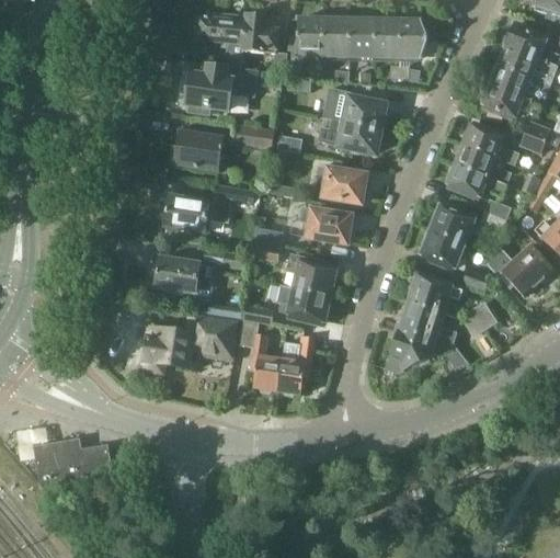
[(538,0),(537,4),(550,9),(548,18),(559,22),(559,0),(538,0)]
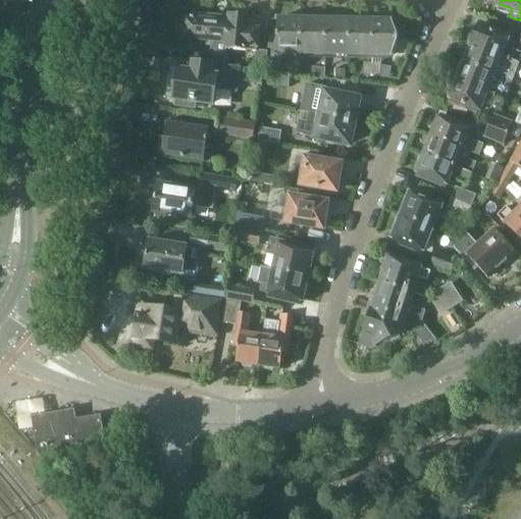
[(225,61),(227,46),(228,40),(228,29),(221,28),(222,13),(194,11),(194,16),(186,16),(185,36),(215,39),(215,46),(208,45),(208,49),(204,48),(203,58),(225,61)]
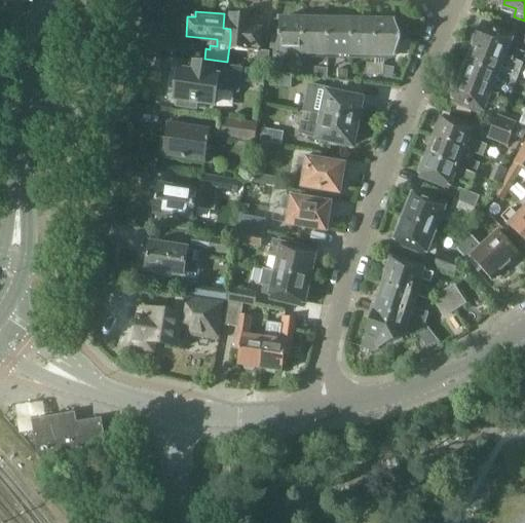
[(225,13),(224,13),(223,28),(230,29),(230,40),(229,46),(259,49),(261,49),(261,48),(262,28),(260,28),(261,19),(252,17),(253,14),(225,11),(225,13)]
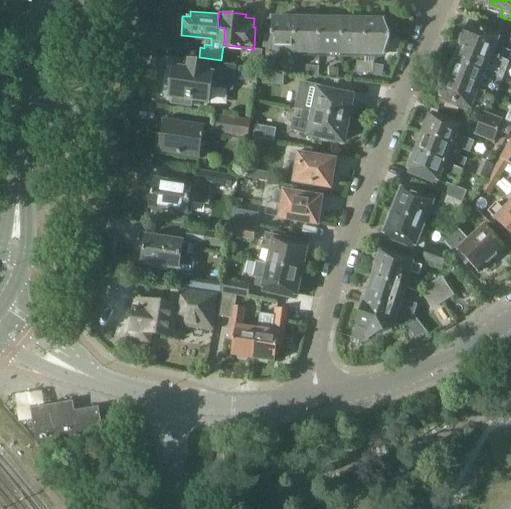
[(296,49),(297,16),(273,15),(273,45),(267,45),(267,54),(278,54),(278,49),(296,49)]
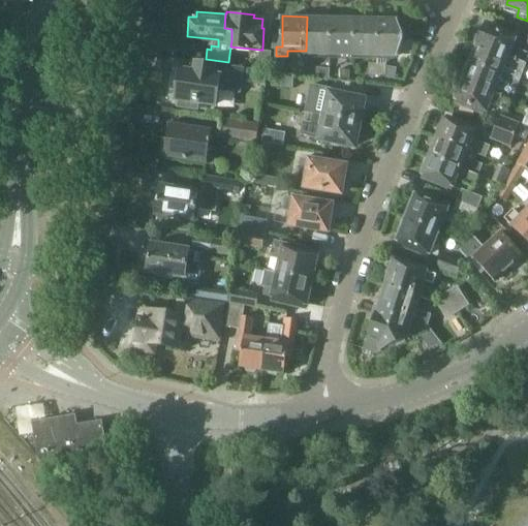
[(331,52),(332,18),(307,17),(306,51),(331,52)]
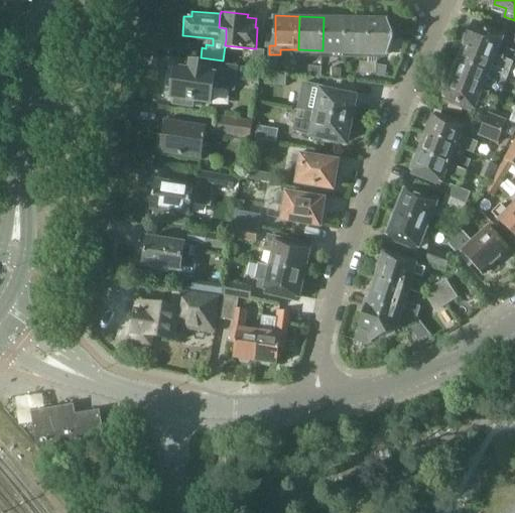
[(346,51),(346,17),(324,17),(323,50),(346,51)]
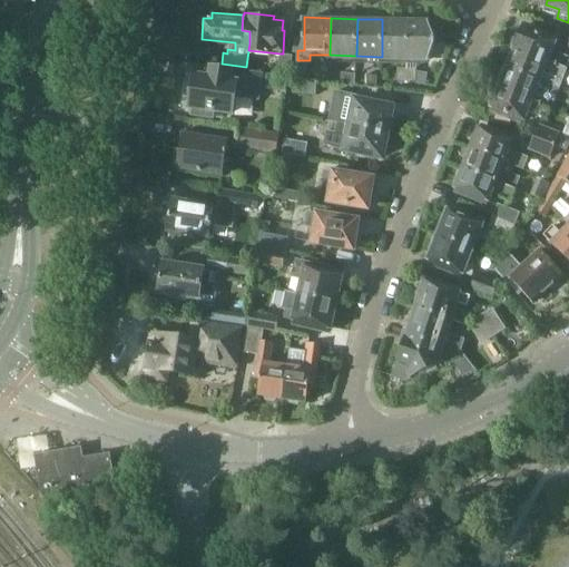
[(403,57),(404,20),(382,19),(382,57),(403,57)]
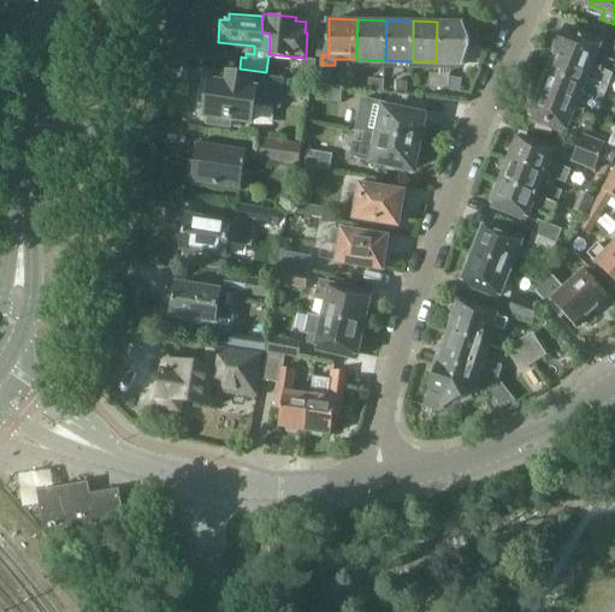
[(465,23),(437,22),(436,61),(441,61),(441,71),(451,71),(451,61),(463,63),(471,45),(472,40),(465,23)]
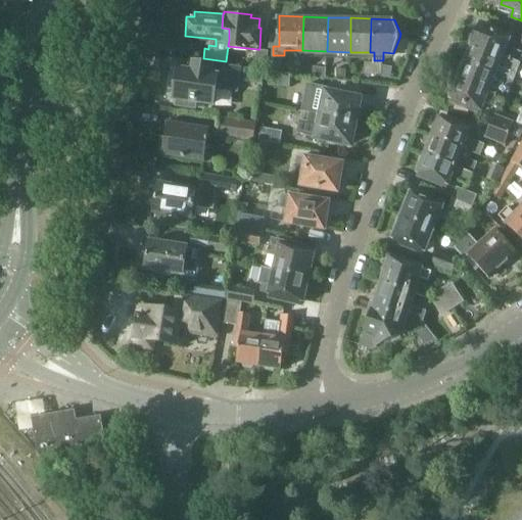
[(471,41),(520,60),(521,55),(521,50),(506,44),(509,35),(478,22),(471,41)]
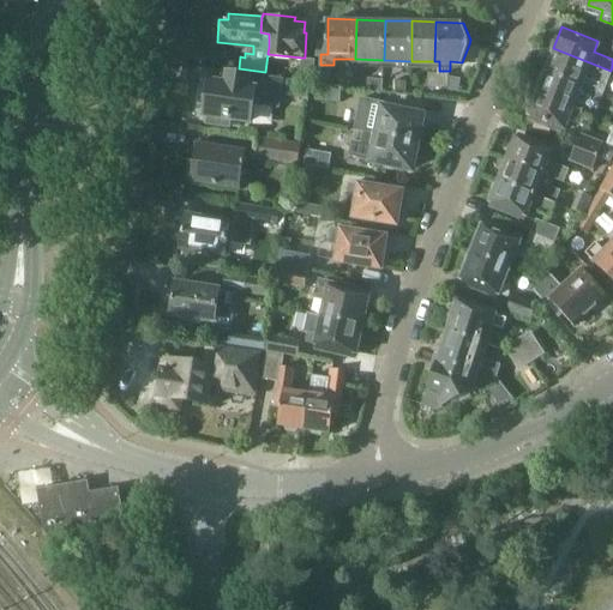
[(545,71),(581,84),(584,74),(606,83),(611,71),(553,48),(553,49),(556,50),(551,61),(548,60),(545,71)]
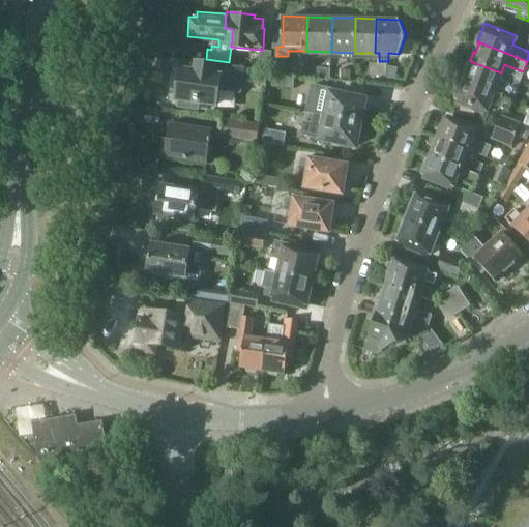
[(273,50),(263,49),(263,50),(261,50),(259,67),(271,68),(273,50)]
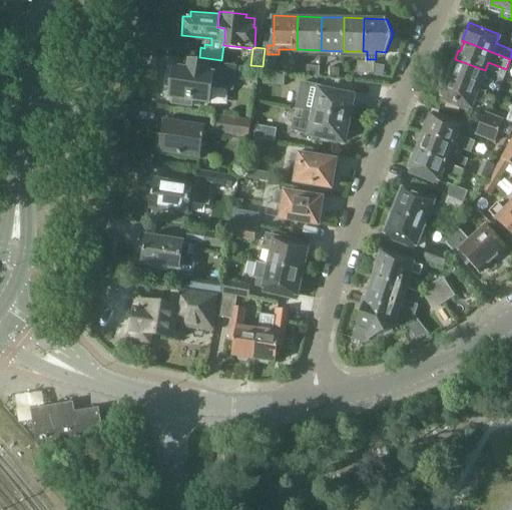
[(233,75),(235,64),(184,55),(182,67),(175,66),(171,94),(174,94),(173,101),(192,104),(193,97),(210,100),(213,84),(233,87),(235,75),(233,75)]
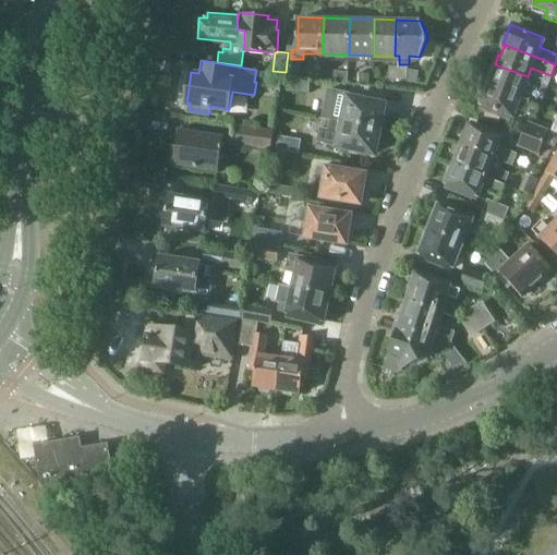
[(398,76),(399,64),(389,64),(389,76),(398,76)]
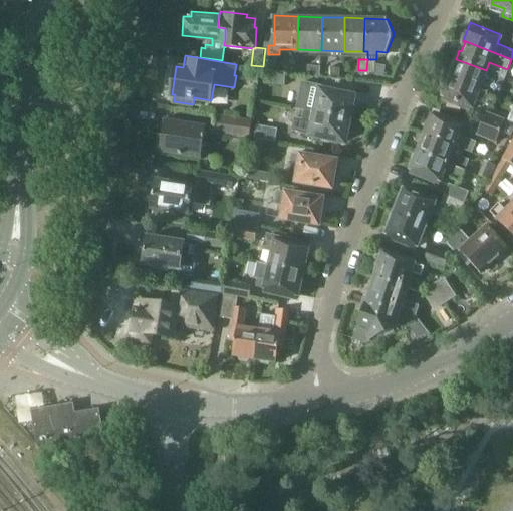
[(376,59),(367,59),(366,70),(375,70),(376,59)]
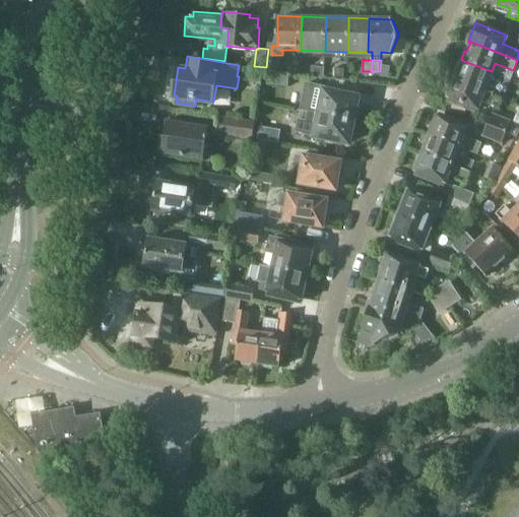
[(456,78),(503,97),(507,87),(506,86),(509,79),(492,71),(461,60),(458,68),(460,69),(456,78)]
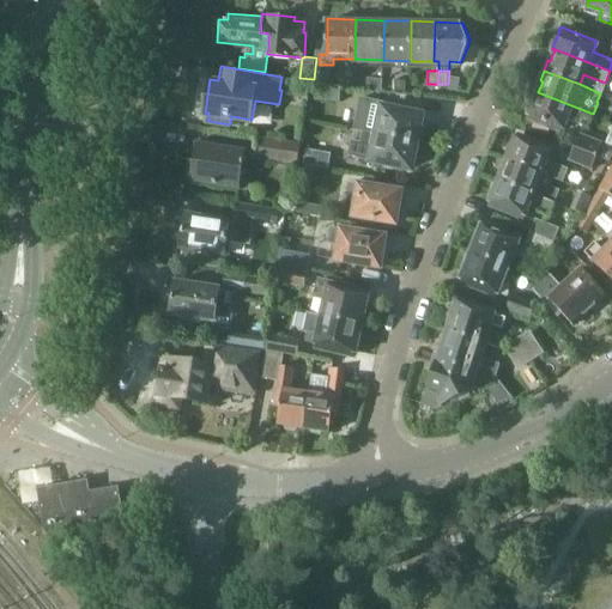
[(381,77),(365,75),(365,86),(380,87),(381,77)]
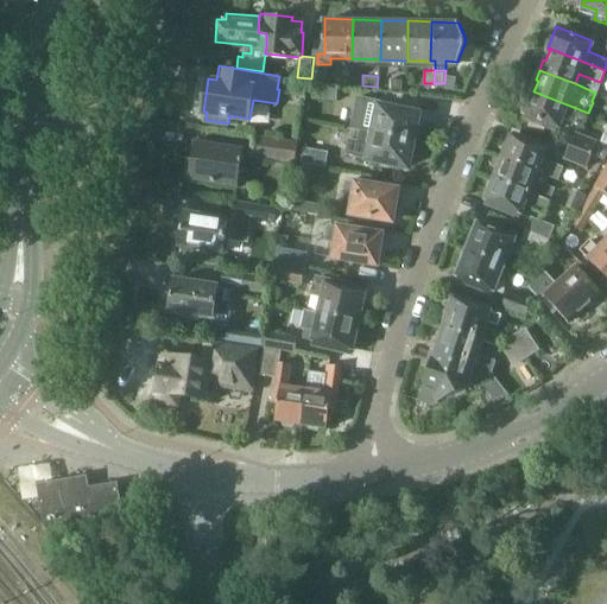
[(402,78),(391,78),(390,88),(400,89),(402,78)]
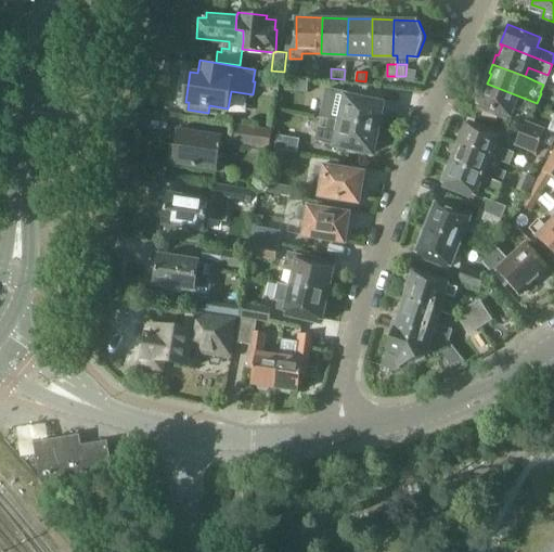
[(306,90),(308,75),(285,73),(283,88),(306,90)]
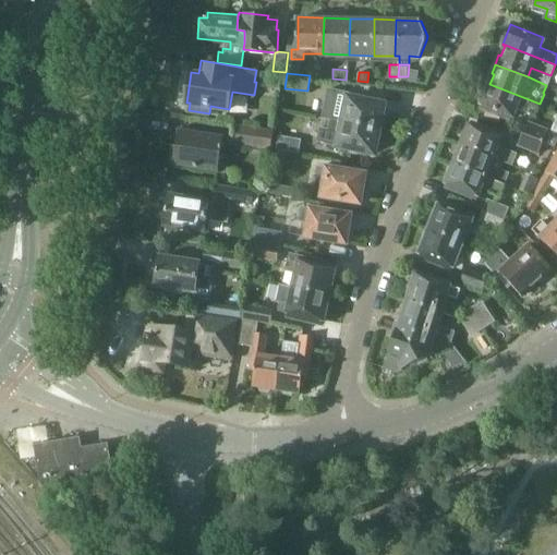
[(540,104),(489,84),(485,95),(483,94),(480,104),(512,117),(517,107),(535,115),(540,104)]
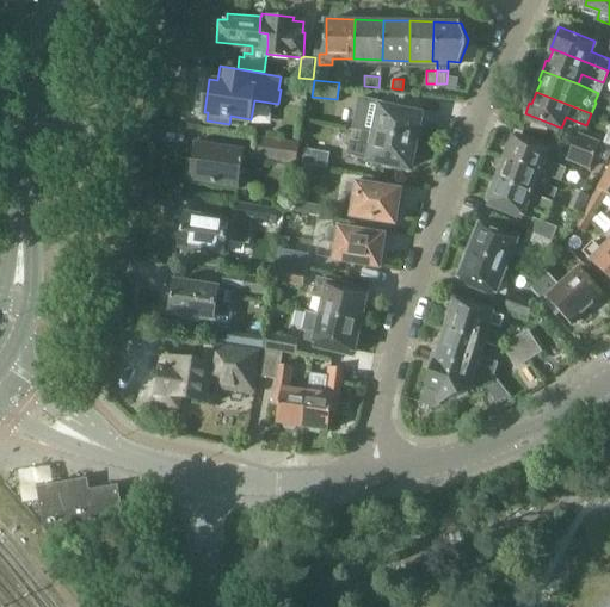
[(382,100),(357,94),(350,128),(355,129),(356,127),(419,140),(421,127),(418,123),(420,113),(381,105),(382,100)]
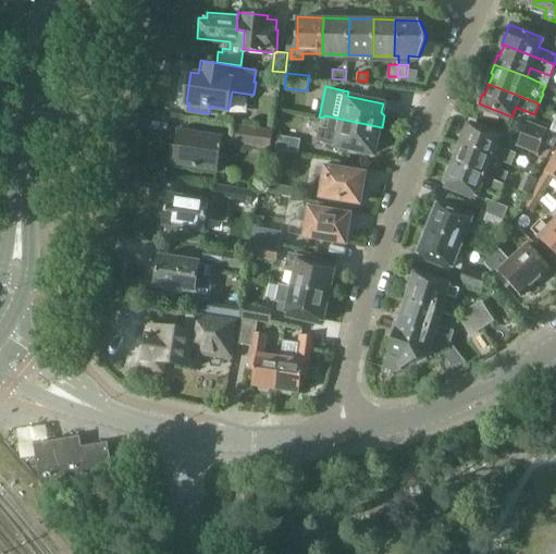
[(318,125),(314,139),(373,151),(375,143),(379,142),(382,127),(324,115),(323,118),(322,126),(318,125)]
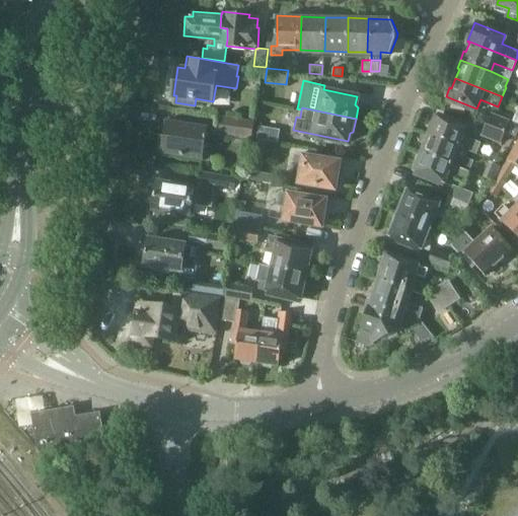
[(490,112),(486,122),(505,129),(508,120),(490,112)]
